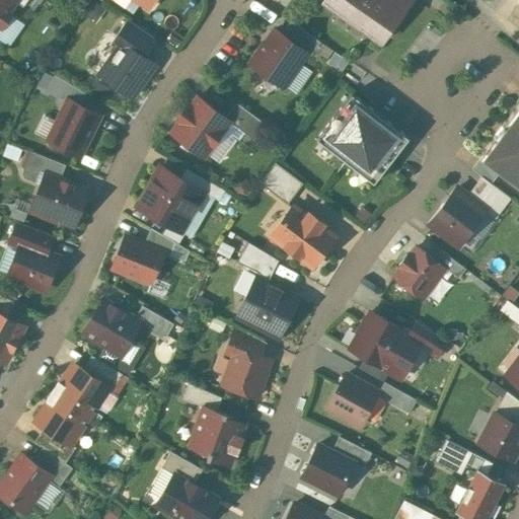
[(14,0),(0,0),(0,26),(1,27),(10,14),(6,12),(14,1),(15,0),(14,0)]
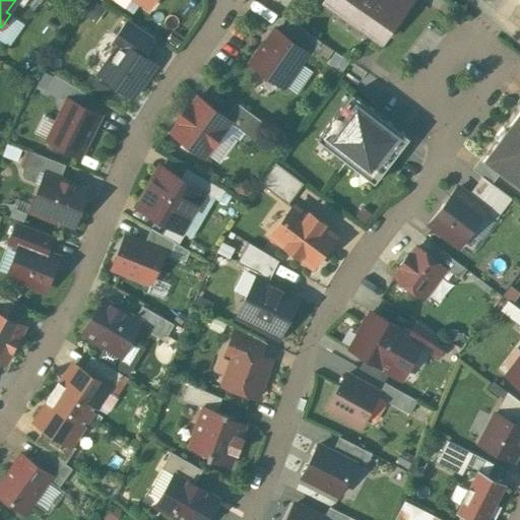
[(367,0),(323,0),(323,1),(351,21),(367,0)]
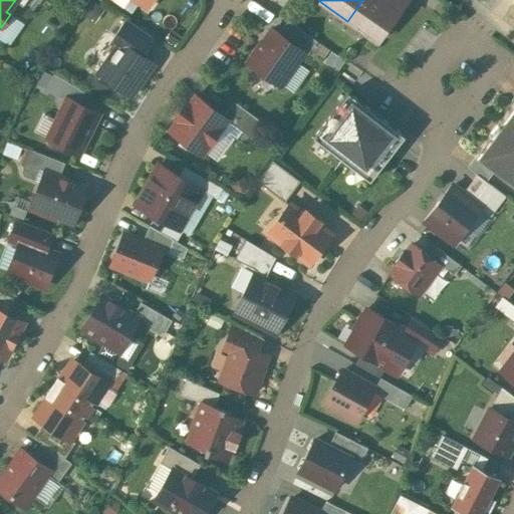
[(405,0),(362,0),(347,21),(376,41),(393,18),(405,0)]
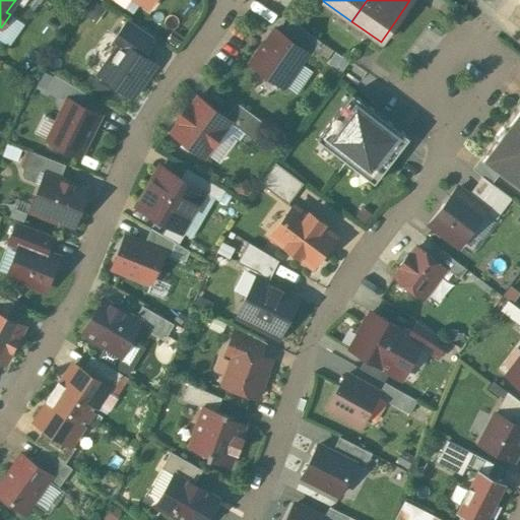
[(113,38),(121,43),(122,42),(144,57),(156,40),(126,18),(113,38)]
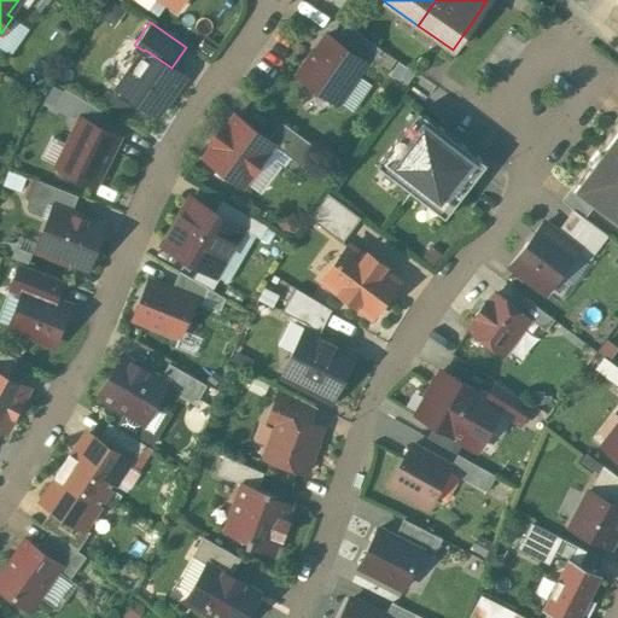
[(344,23),(333,39),(365,60),(363,62),(368,65),(380,48),(344,23)]
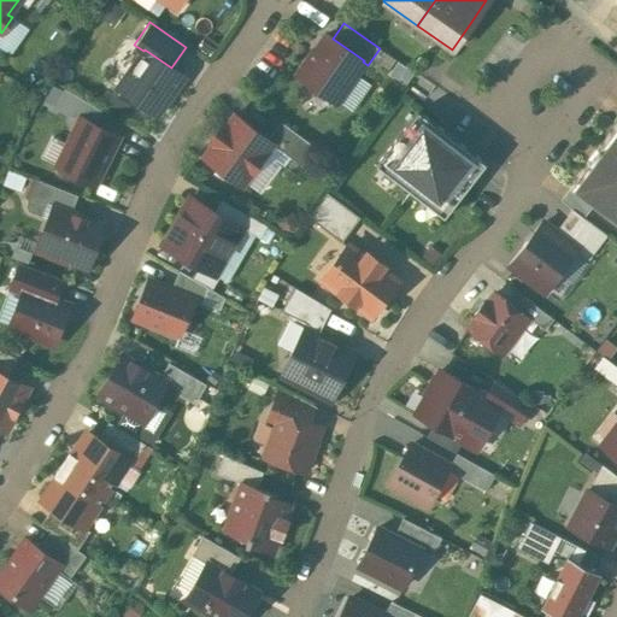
[(333,39),(325,34),(297,74),(335,101),(363,62),(364,60),(333,39)]
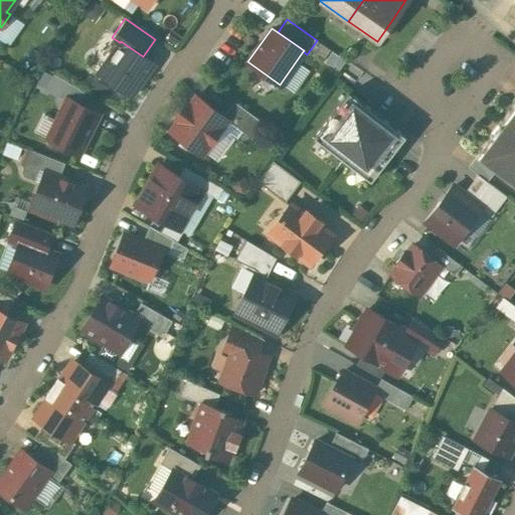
[(143,56),(121,41),(120,42),(99,72),(130,95),(152,63),(143,56)]
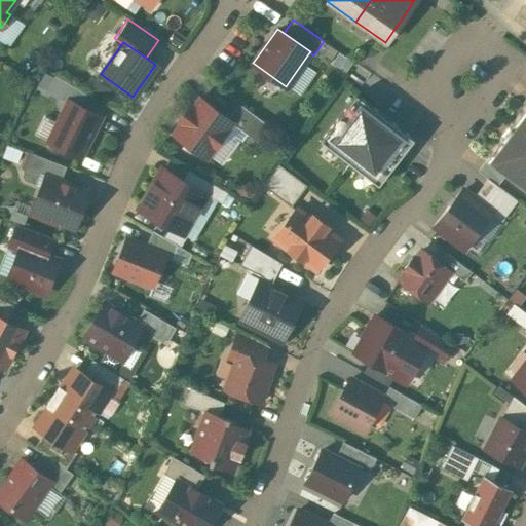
[(46,92),(67,103),(68,101),(79,106),(85,94),(54,76),(46,92)]
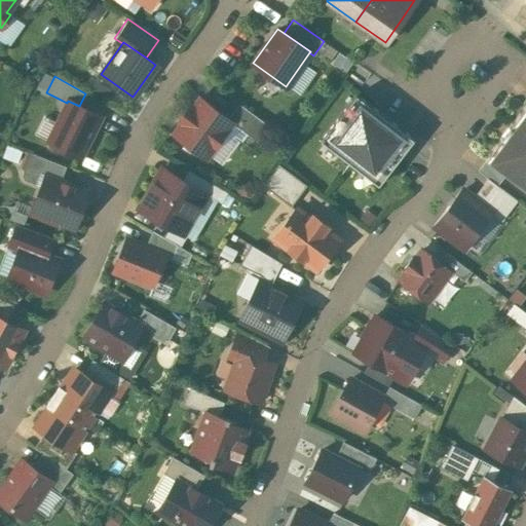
[(384,117),(355,95),(320,141),(378,185),(413,139),(384,117)]
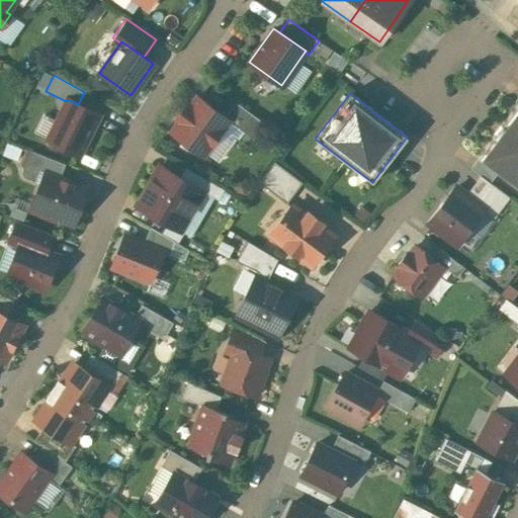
[(224,116),(196,96),(187,107),(185,105),(175,118),(178,120),(170,132),(202,156),(228,121),(229,119),(224,116)]
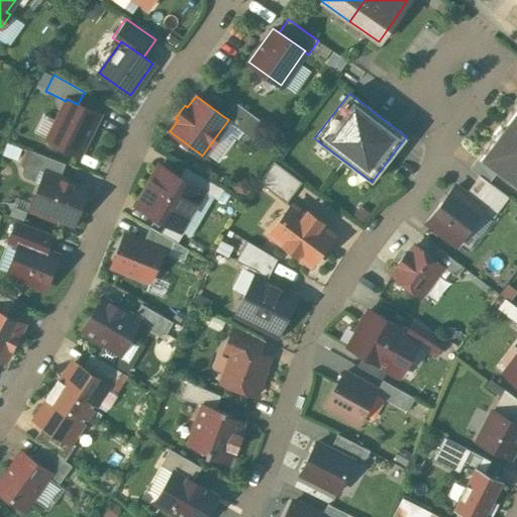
[(78,104),(67,99),(66,101),(47,138),(79,153),(98,114),(78,104)]
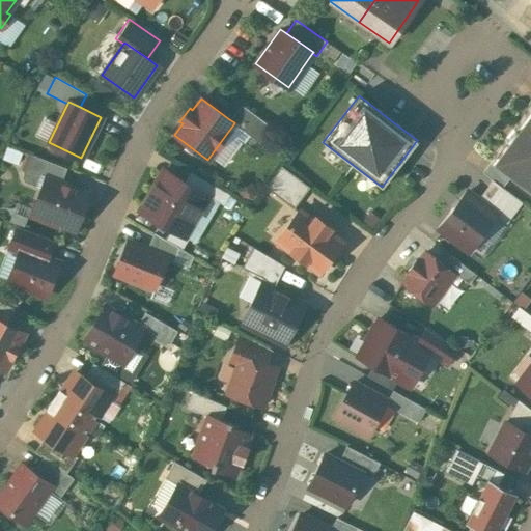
[(234,122),(233,124),(258,142),(270,127),(241,105),(229,119),(234,122)]
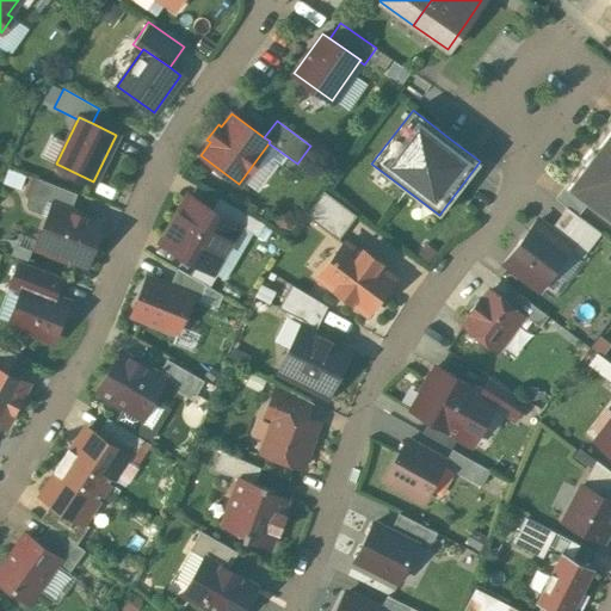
[(610,124),(563,186),(587,204),(610,222),(610,124)]
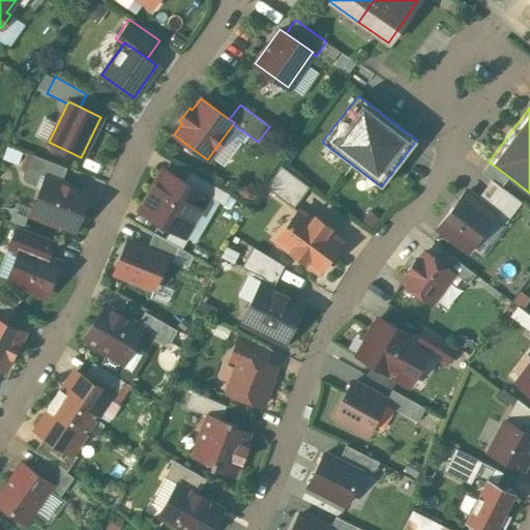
[(24,181),(41,187),(46,176),(60,182),(66,168),(31,154),(22,177),(24,181)]
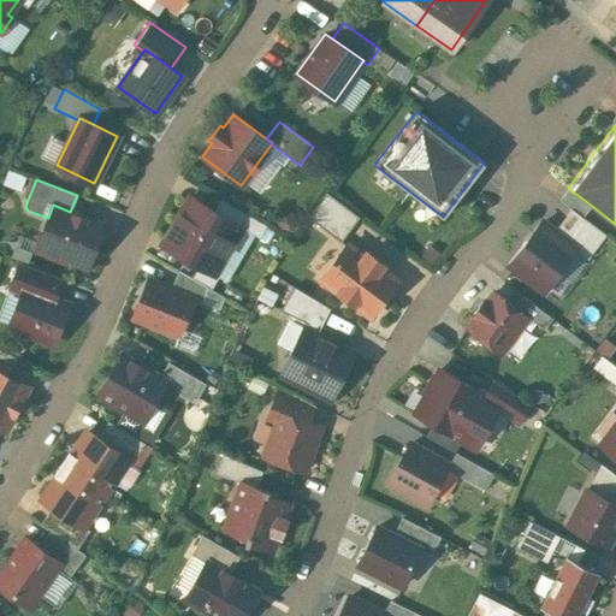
[(592,206),(568,188),(560,200),(572,208),(584,218),(592,206)]
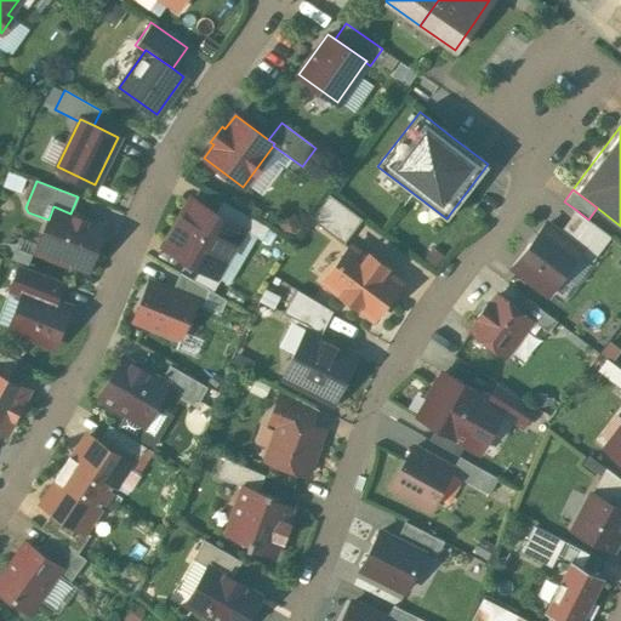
[(362,218),(328,193),(309,218),(342,244),(362,218)]
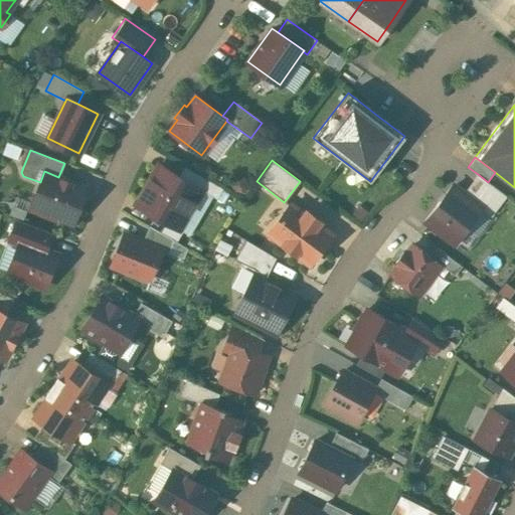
[(158,165),(147,184),(189,209),(201,190),(177,176),(158,165)]
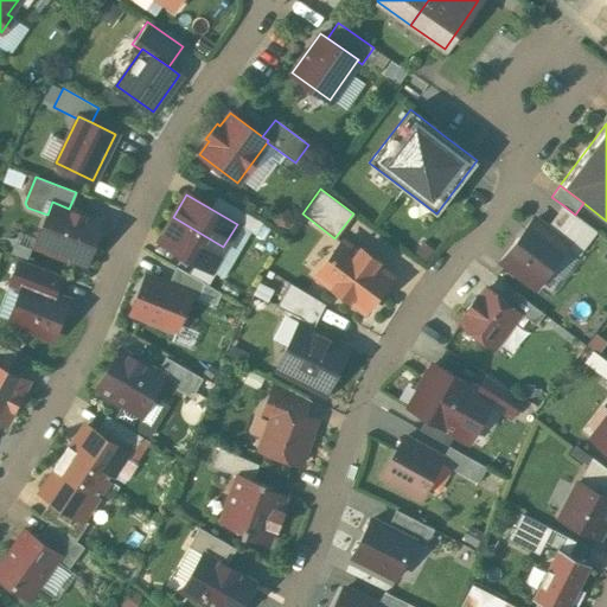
[(216,195),(209,208),(237,224),(254,235),(262,222),(216,195)]
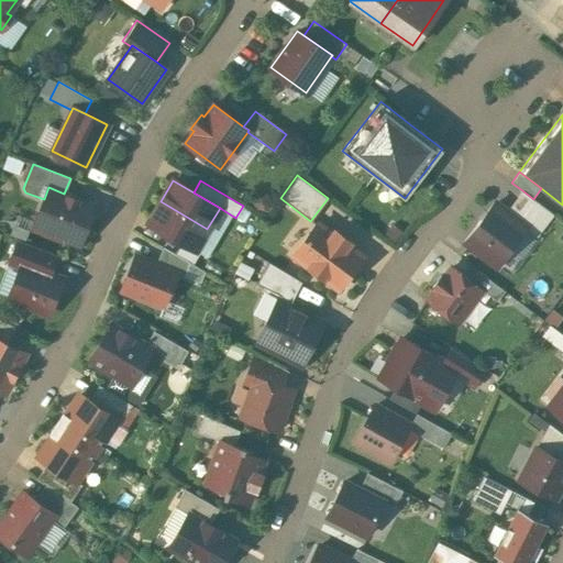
[(64,194),(48,187),(44,199),(34,223),(43,227),(41,233),(61,241),(62,238),(78,244),(94,205),(64,194)]
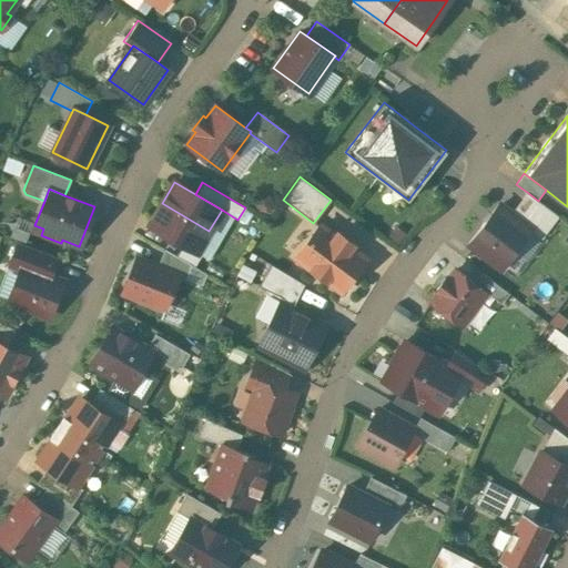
[(538,201),(527,192),(510,213),(531,229),(530,230),(543,239),(559,216),(538,201)]
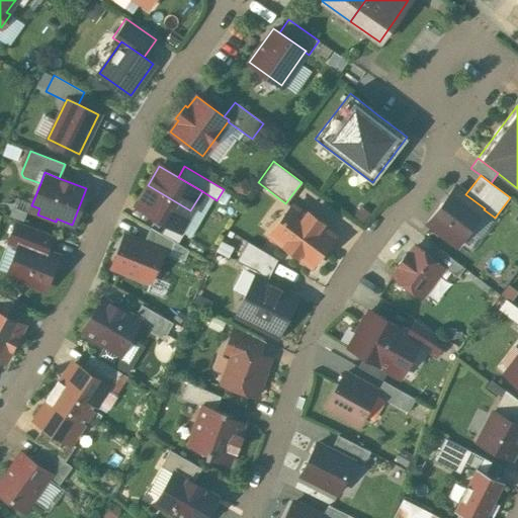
[(190,210),(148,185),(136,204),(179,230),(190,210)]
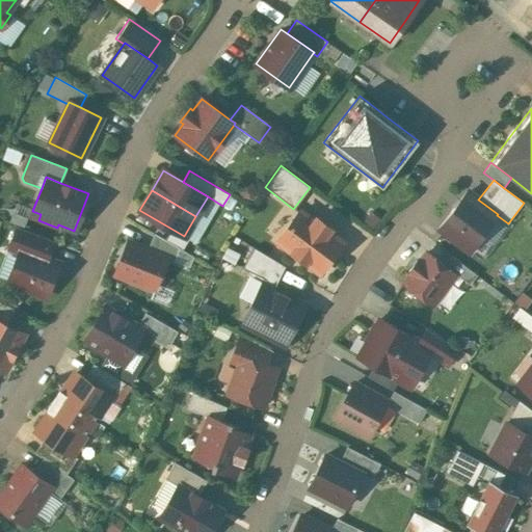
[(478,200),(468,192),(441,229),(470,250),(497,215),(498,214),(478,200)]
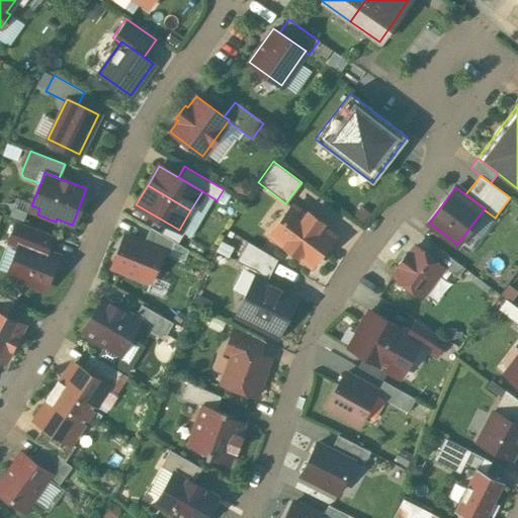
[(305,214),(291,205),(269,235),(311,265),(333,236),(320,226),(322,223),(307,211),(305,214)]
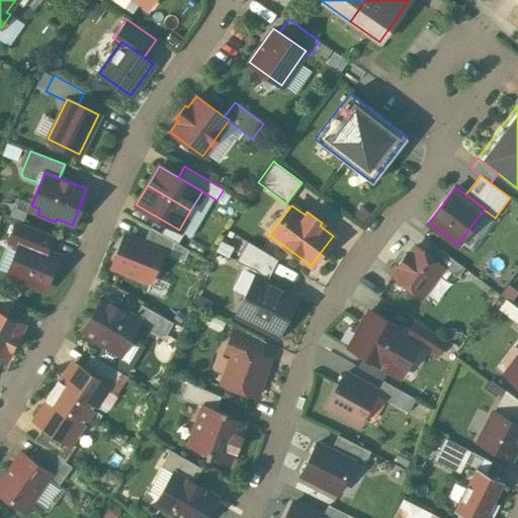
[(8,243),(18,246),(20,242),(45,251),(51,235),(17,222),(8,243)]
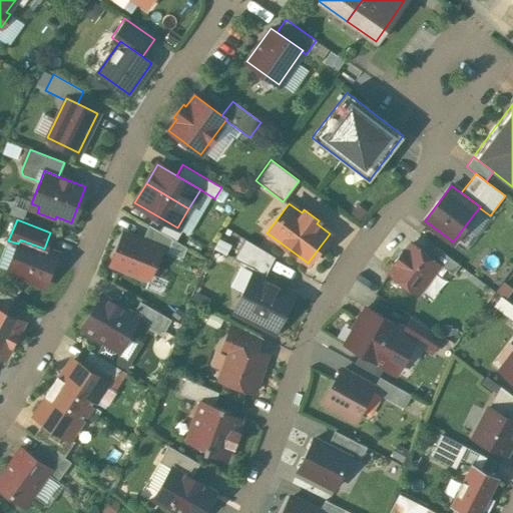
[(164,223),(160,231),(172,238),(174,239),(178,231),(164,223)]
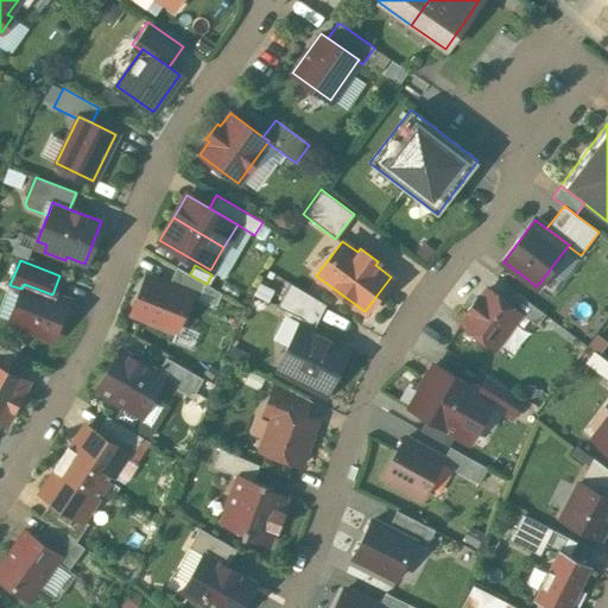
[(175,266),(168,285),(190,293),(189,295),(198,298),(204,283),(190,274),(175,266)]
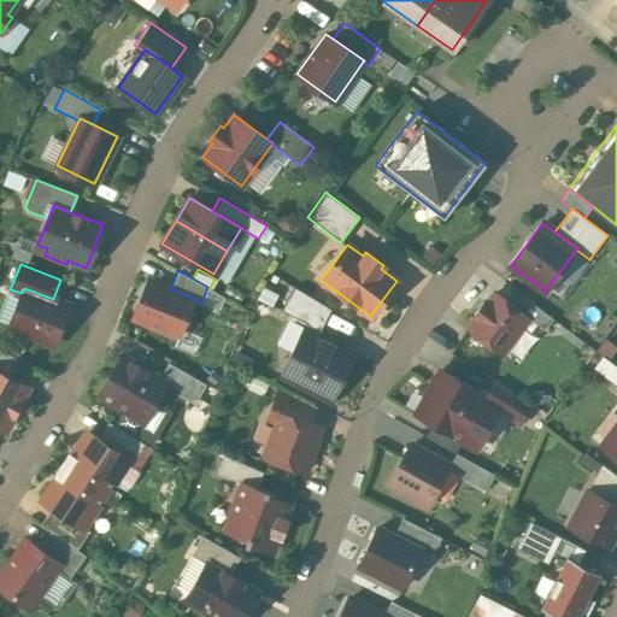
[(170,289),(148,280),(133,318),(177,336),(192,299),(193,298),(170,289)]
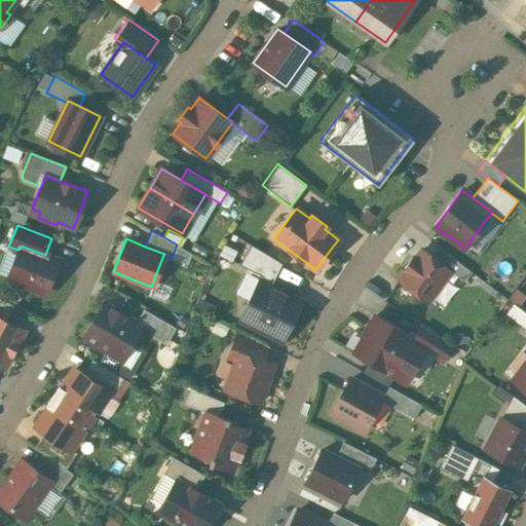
[(262,276),(259,282),(269,287),(282,263),(250,243),(238,265),(262,276)]
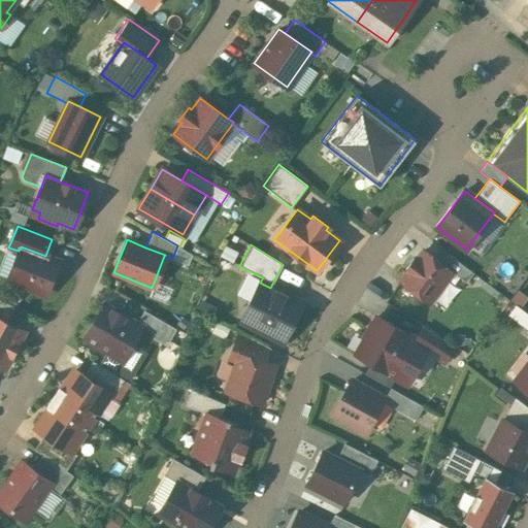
[(45,256),(21,246),(19,251),(8,279),(44,294),(57,261),(45,256)]
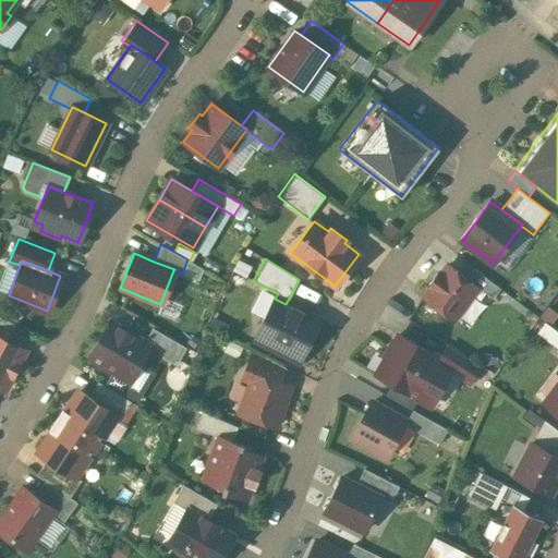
[(429,287),(422,296),(452,320),(477,288),(464,278),(447,264),(439,275),(436,273),(427,284),(429,287)]
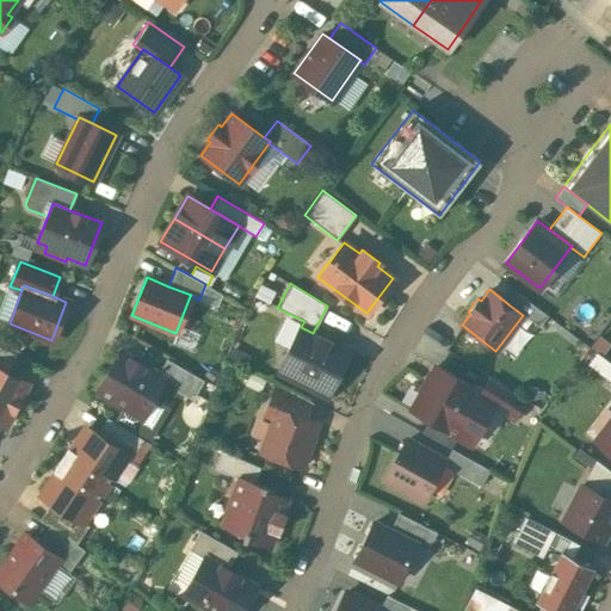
[(517,292),(508,304),(523,315),(538,327),(547,315),(517,292)]
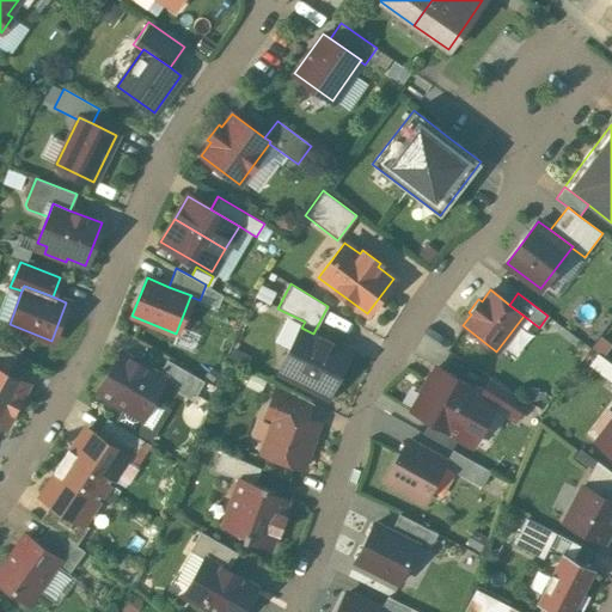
[(313,334),(301,328),(280,371),(328,395),(349,350),(313,334)]
